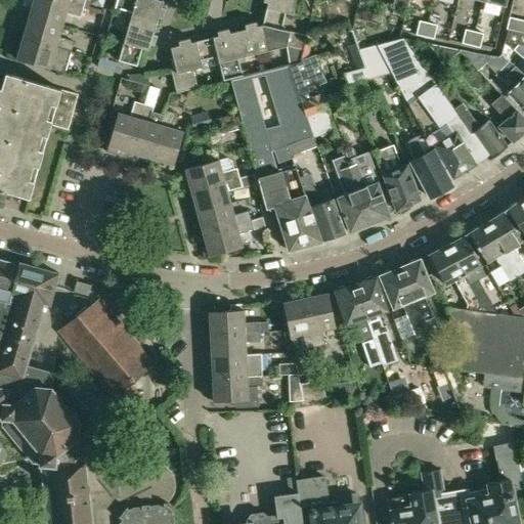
[(55,0),(33,0),(29,15),(61,26),(66,13),(80,18),(83,8),(55,0)]
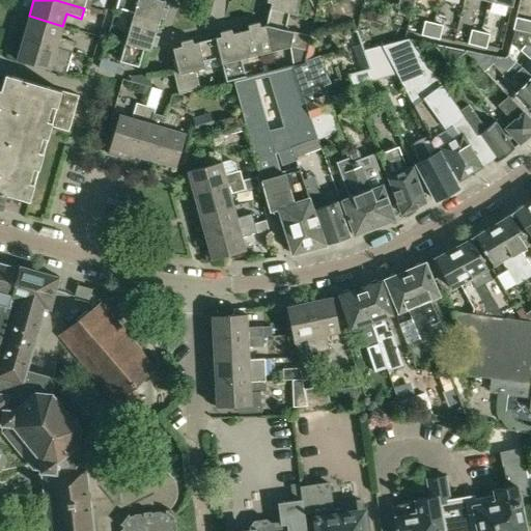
[(134,12),(132,20),(158,26),(160,18),(164,19),(167,8),(163,7),(165,2),(157,0),(117,0),(116,7),(134,12)]
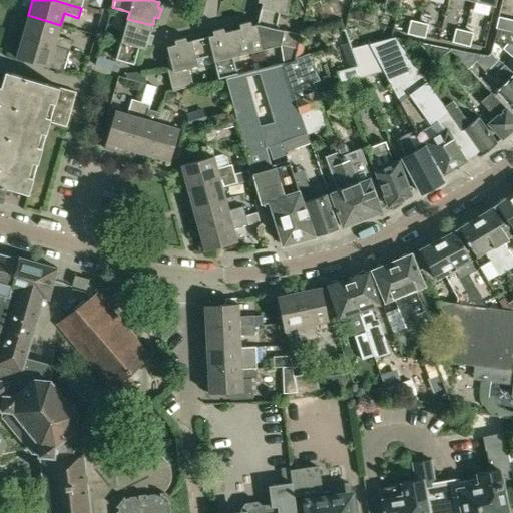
[(263,3),(257,25),(276,29),(280,13),(286,14),(289,0),(258,0),(258,2),(263,3)]
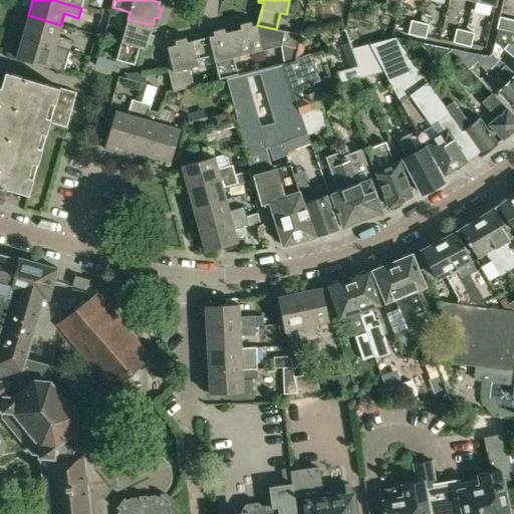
[(386,0),(384,6),(399,9),(401,0),(386,0)]
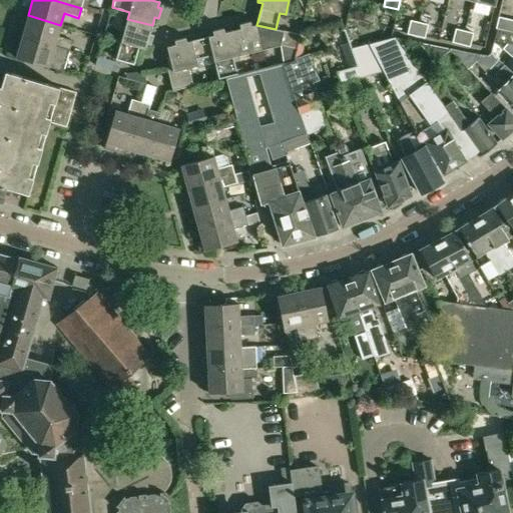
[(28,15),(22,36),(69,49),(72,41),(57,36),(60,25),(28,15)]
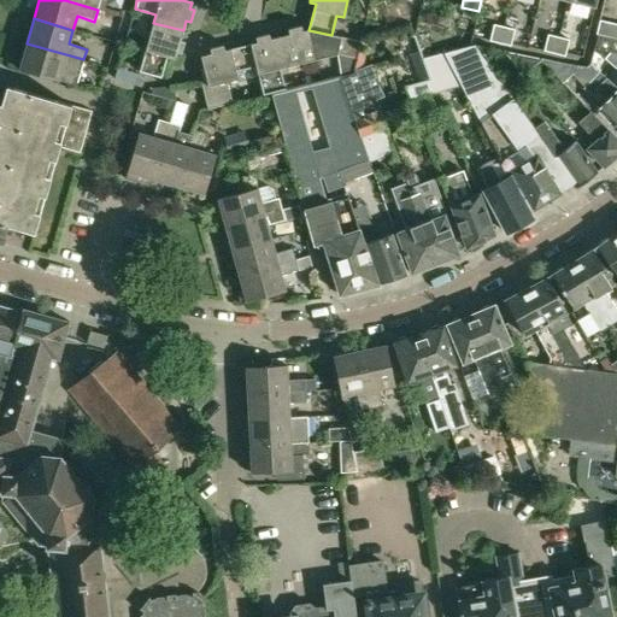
[(616,24),(599,21),(595,35),(616,39),(616,24)]
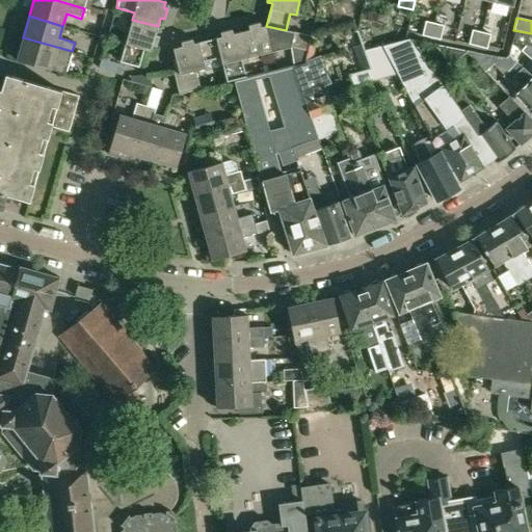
[(155,35),(158,26),(132,20),(120,61),(139,68),(144,49),(151,51),(153,45),(156,46),(159,36),(155,35)]
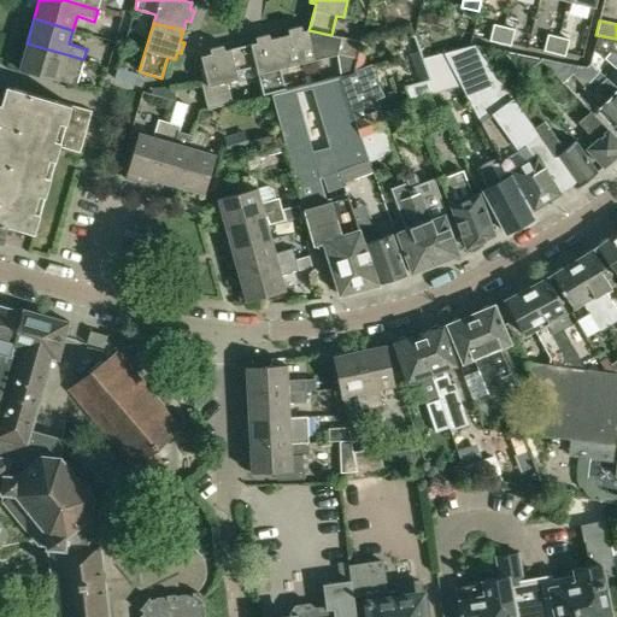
[(289,35),(280,37),(287,68),(316,60),(338,54),(357,59),(360,42),(331,35),(309,30),(303,31),(301,27),(288,29),(289,35)]
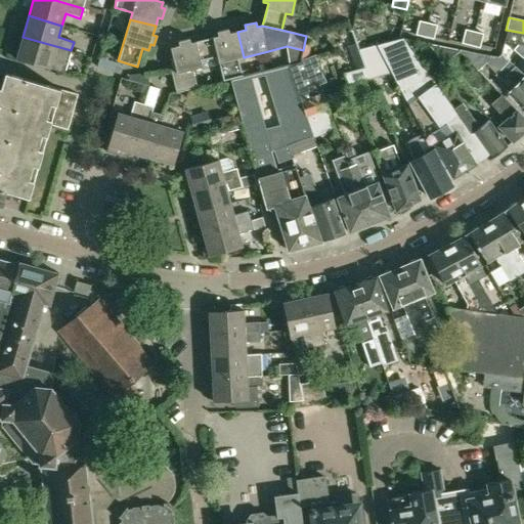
[(424,39),(428,25),(419,23),(415,37),(424,39)]
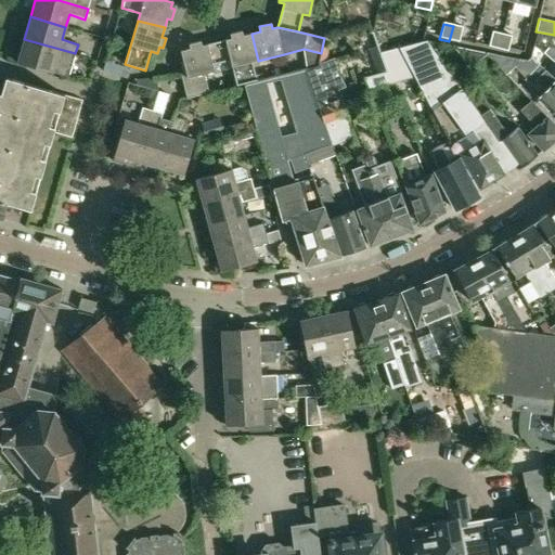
[(453,26),(449,41),(459,43),(462,28),(453,26)]
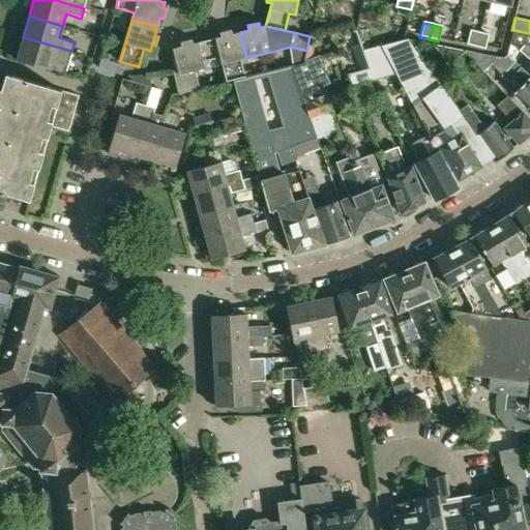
[(118,28),(115,37),(123,40),(126,31),(118,28)]
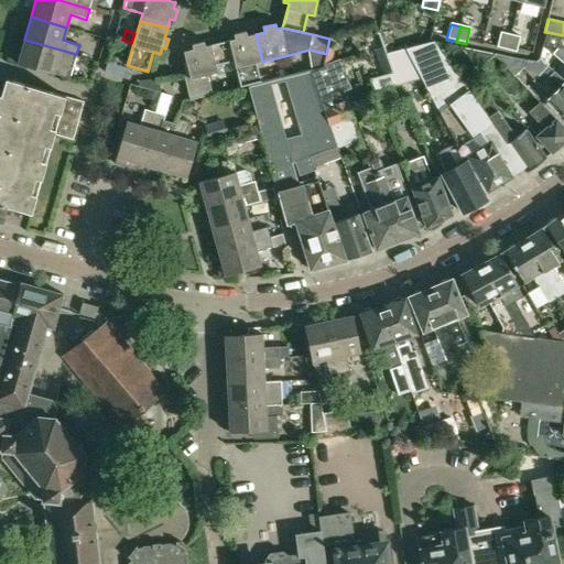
[(235,39),(230,41),(235,61),(234,61),(240,87),(261,82),(256,63),(262,62),(256,34),(247,36),(246,31),(234,34),(235,39)]
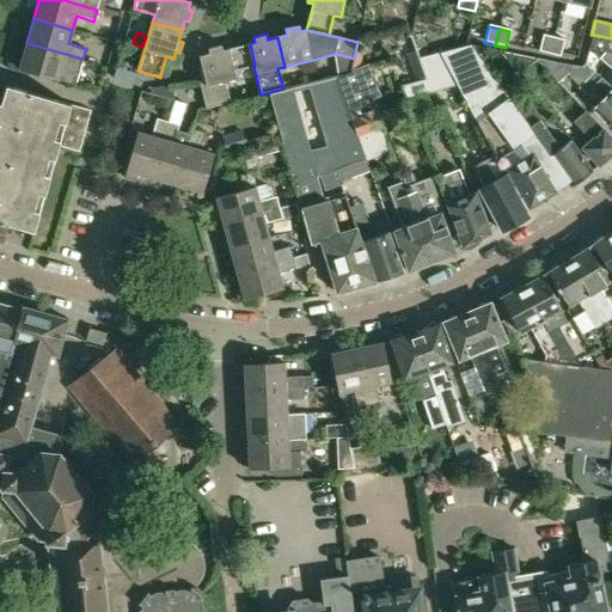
[(554,37),(543,35),(539,51),(550,54),(554,37)]
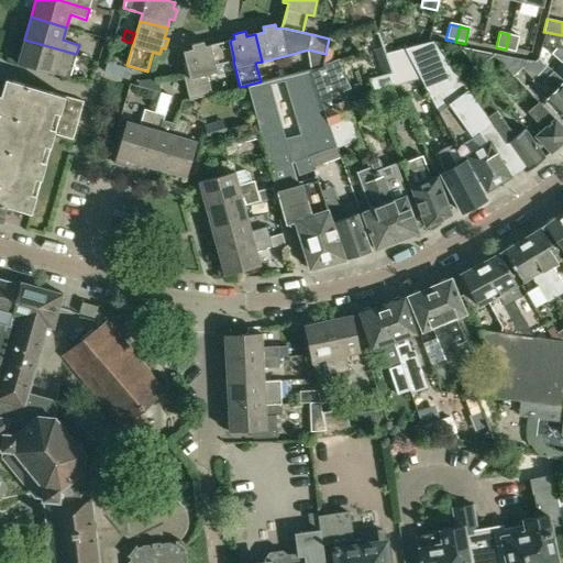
[(562,36),(545,33),(542,45),(554,47),(562,48),(561,48),(562,50),(562,36)]
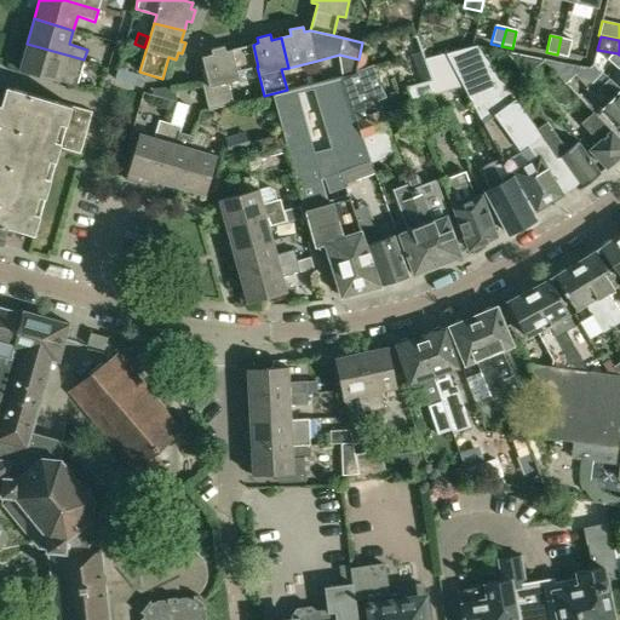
[(561,38),(557,55),(568,57),(572,40),(561,38)]
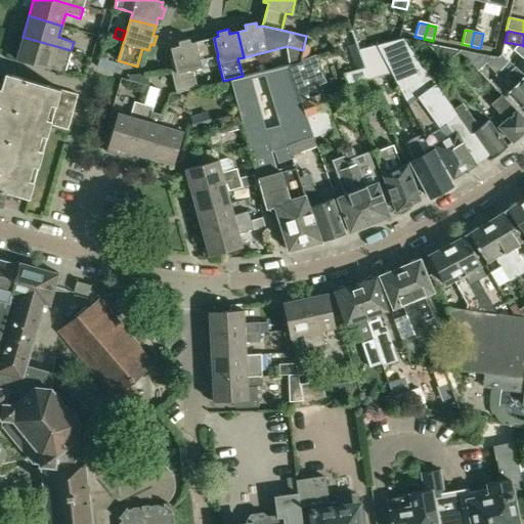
[(16,59),(64,73),(71,50),(23,37),(16,59)]
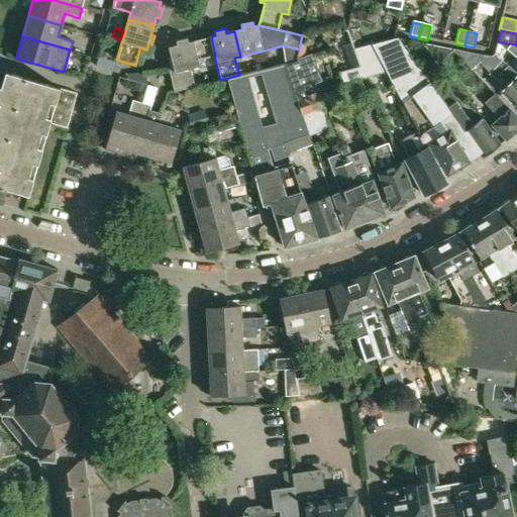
[(198,60),(214,56),(215,56),(211,37),(188,42),(187,38),(176,41),(177,45),(169,47),(173,68),(169,69),(174,91),(195,86),(190,69),(199,67),(198,60)]
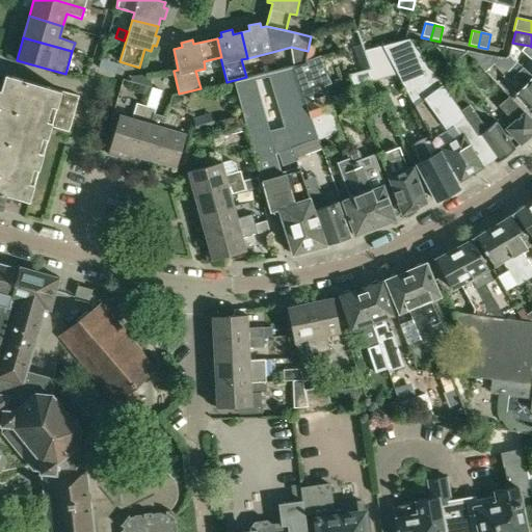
[(462,134),(480,167),(481,166),(494,159),(445,91),(447,89),(432,70),(431,70),(422,57),(421,57),(408,40),(382,45),(382,46),(381,46),(396,73),(397,73),(430,135),(436,148),(462,134)]
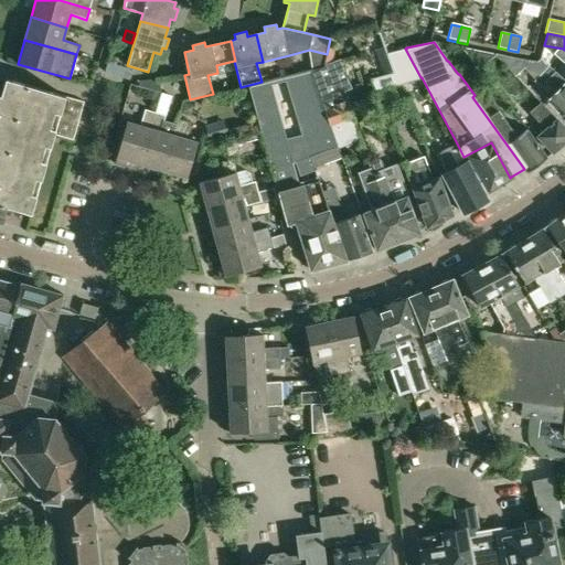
[(496,56),(492,53),(462,48),(478,68),(496,56)]
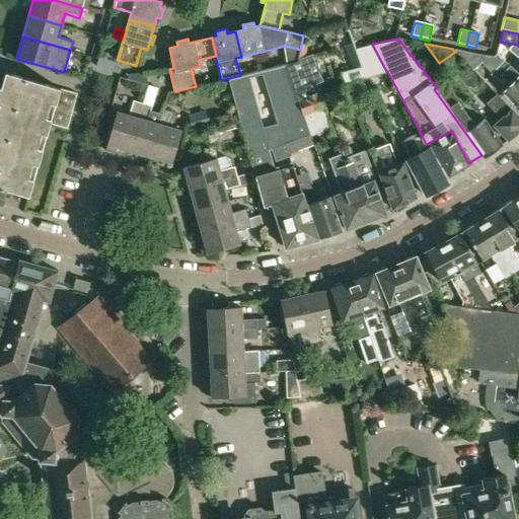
[(511,44),(507,48),(512,52),(518,58),(518,46),(517,45),(518,45),(511,44)]
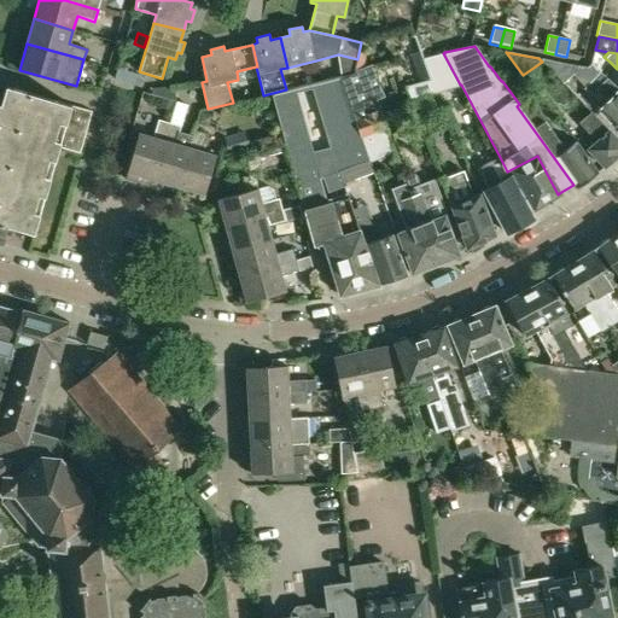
[(435,92),(460,85),(443,53),(423,59),(430,81),(435,92)]
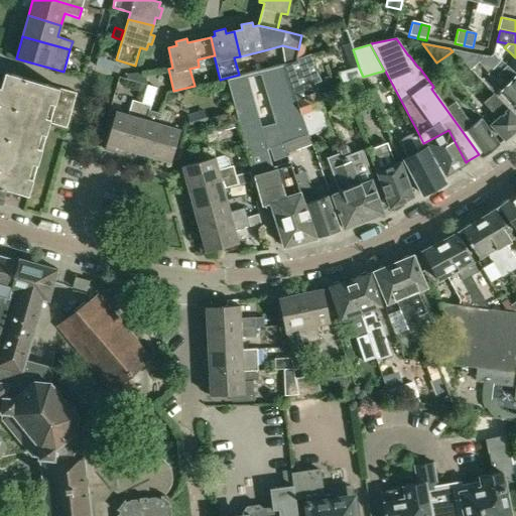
[(449,48),(453,51),(471,70),(481,59),(478,56),(480,54),(449,48)]
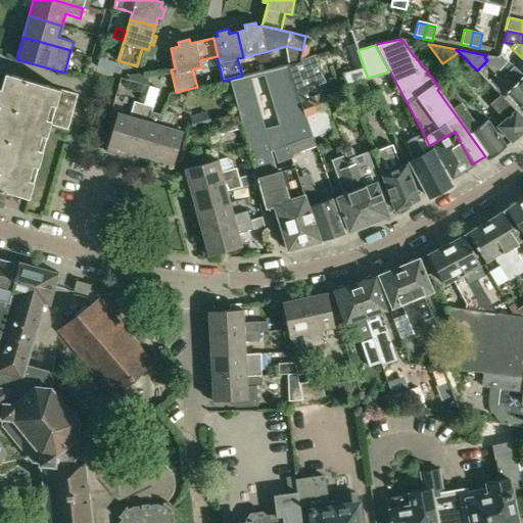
[(288,66),(296,92),(305,116),(327,108),(318,83),(324,81),(316,56),(306,60),(288,66)]
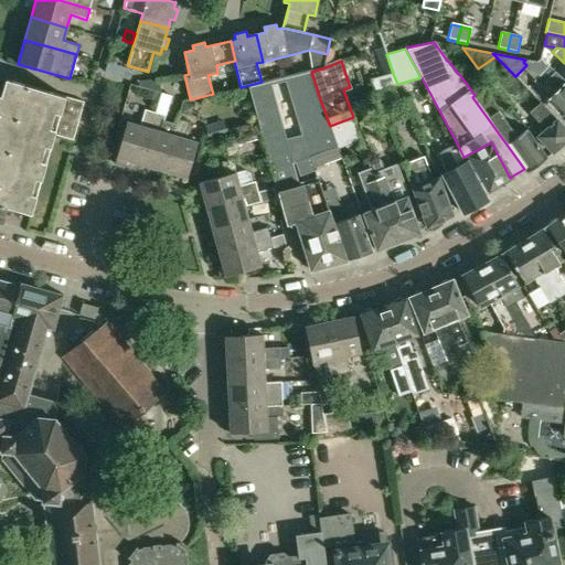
[(564,81),(548,66),(546,68),(534,82),(540,87),(545,83),(555,92),(548,98),(564,115),(564,81)]
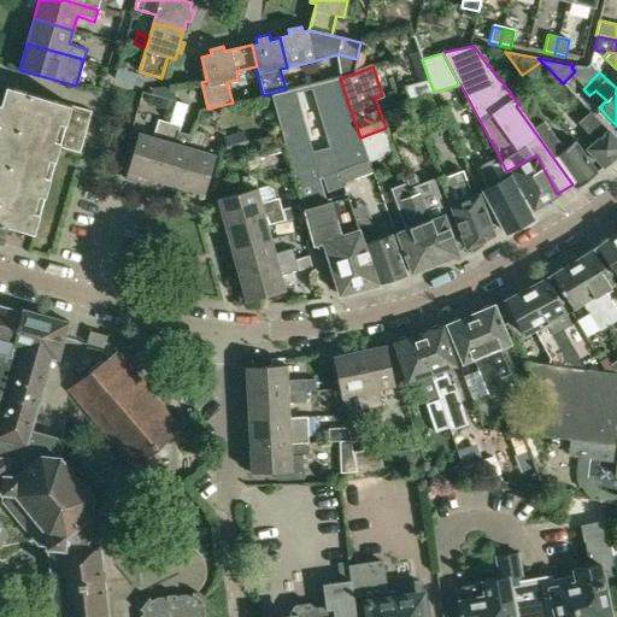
[(313,246),(323,242),(340,294),(365,288),(369,291),(375,288),(377,285),(363,239),(360,231),(342,183),(372,172),(369,163),(360,137),(339,78),(271,95),(313,246)]
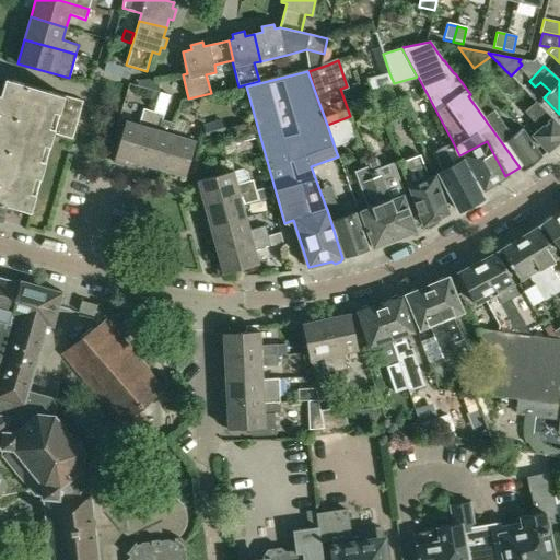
[(372,90),(394,83),(389,73),(368,79),(372,90)]
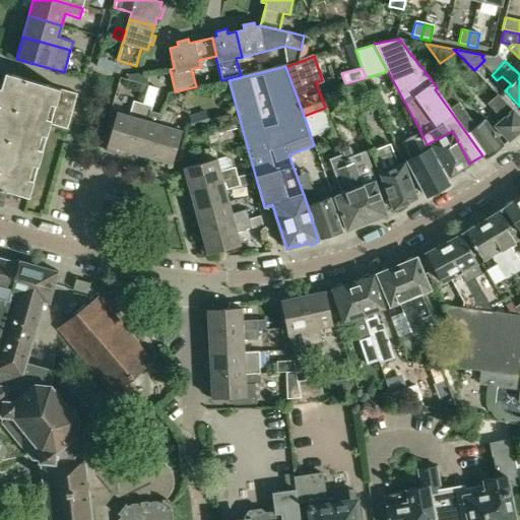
[(28,197),(30,192),(50,124),(67,129),(77,93),(60,89),(60,88),(5,73),(1,88),(0,87),(0,207),(3,208),(4,202),(5,198),(4,198),(6,191),(28,197)]
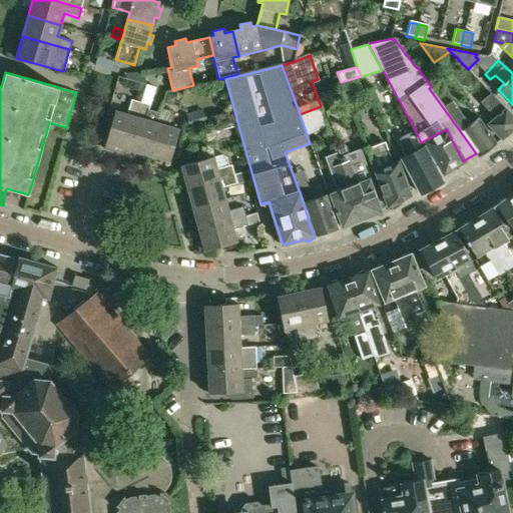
[(429,88),(476,153),(479,156),(497,143),(478,117),(469,124),(452,100),(454,99),(440,80),(431,86),(429,88)]
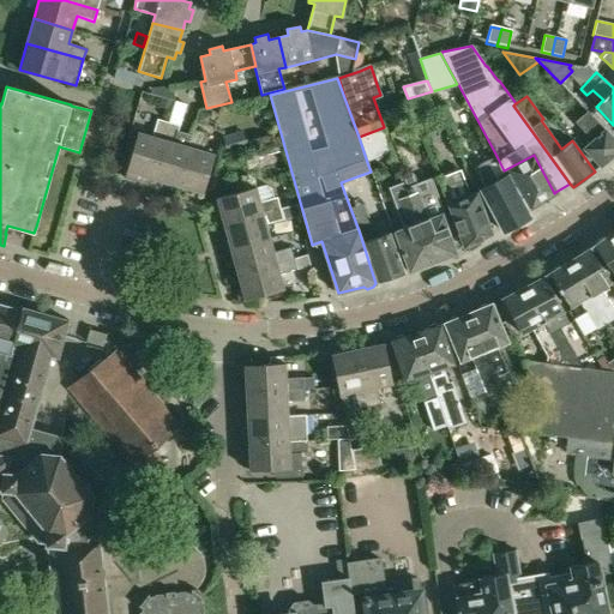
[(161,97),(158,107),(172,110),(174,101),(161,97)]
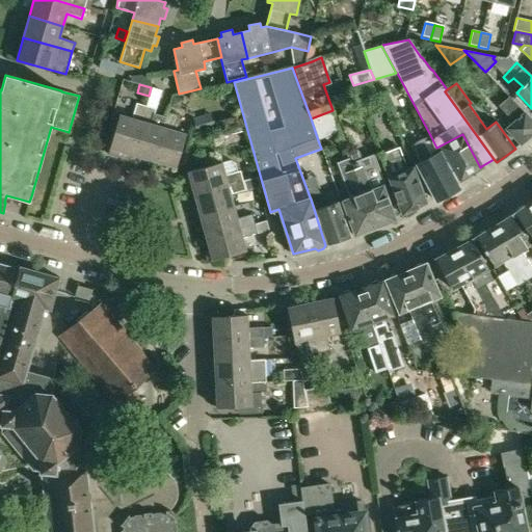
[(531,121),(509,97),(498,106),(513,122),(505,129),(521,144),(531,133),(531,121)]
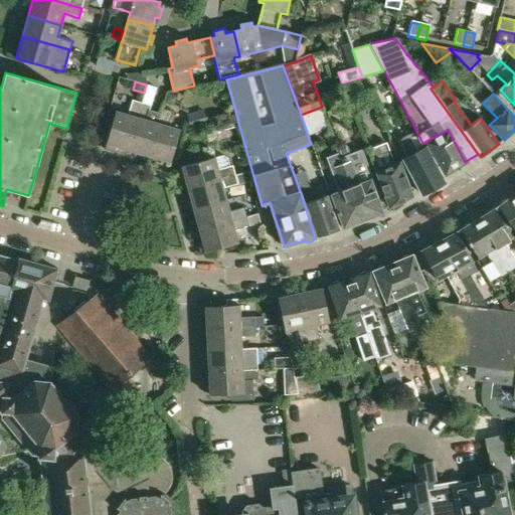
[(105,148),(114,151),(115,146),(127,150),(141,103),(132,100),(128,115),(116,111),(105,148)]
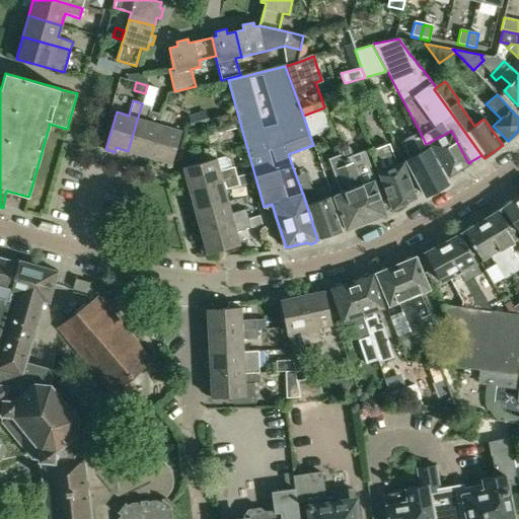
[(142,103),(129,151),(149,157),(162,115),(150,110),(152,106),(142,103)]
